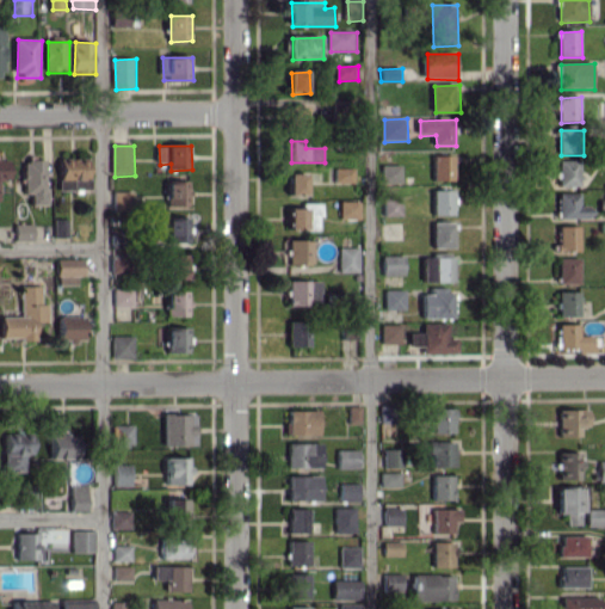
[(436,183),(456,182),(456,157),(436,158),(436,183)]
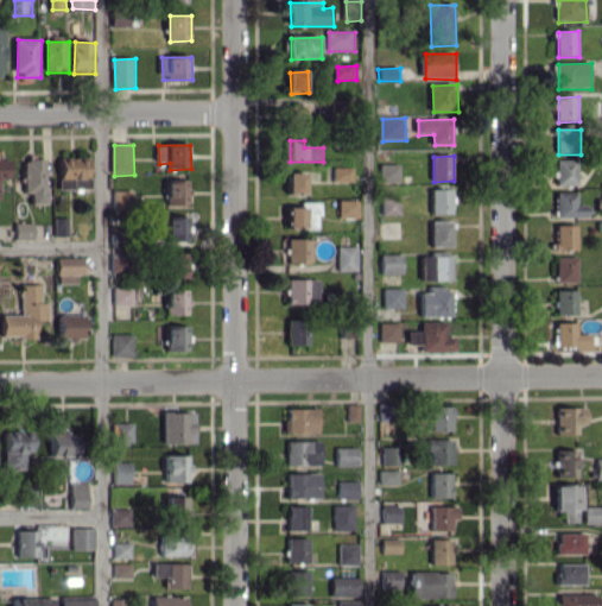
[(0,159),(0,201),(2,201),(2,181),(12,181),(11,159),(0,159)]
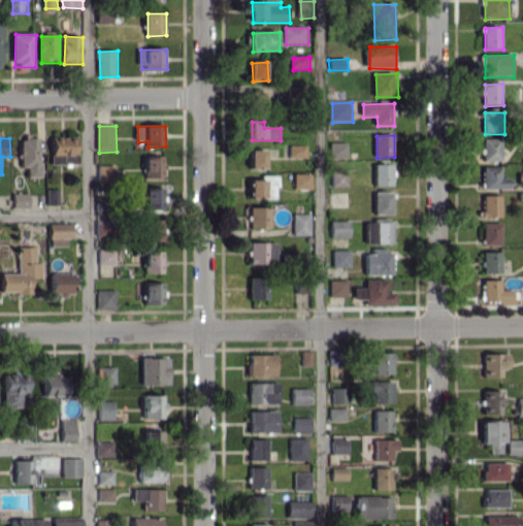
[(54,165),(79,166),(79,139),(55,138),(54,165)]
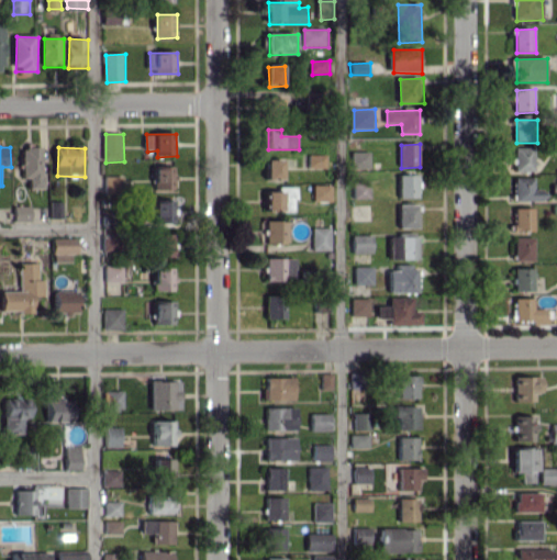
[(45,148),(24,149),(24,180),(32,180),(32,190),(45,190),(45,148)]
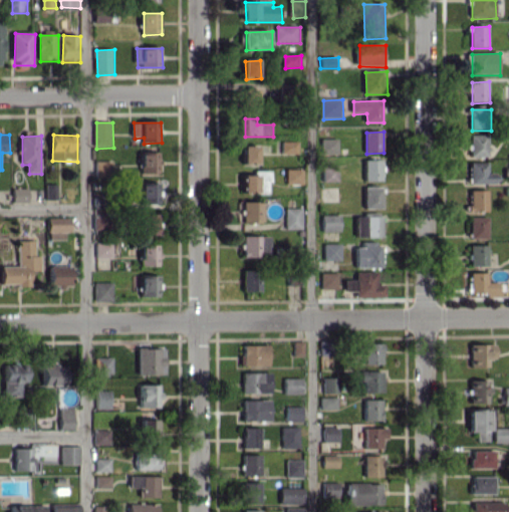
[(489,136),(472,137),(472,158),(489,158),(489,136)]
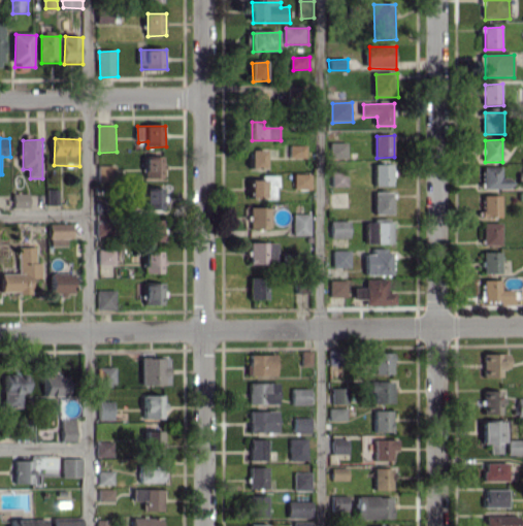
[(309,159),(309,146),(293,146),(293,159),(309,159)]
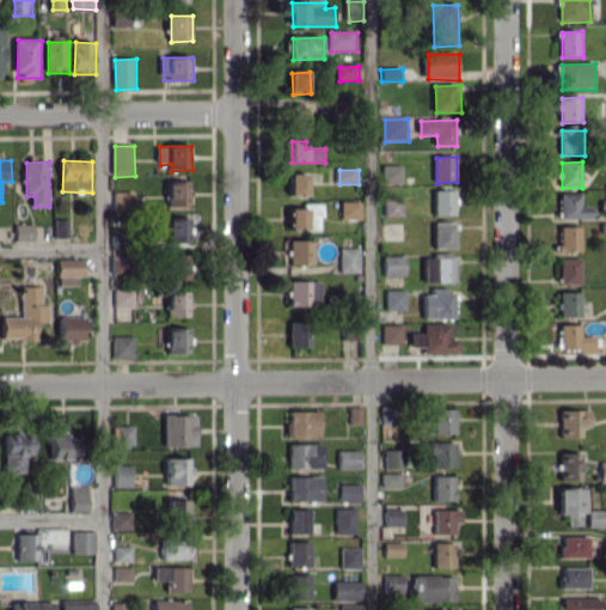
[(292,197),(310,197),(310,176),(292,176),(292,197)]
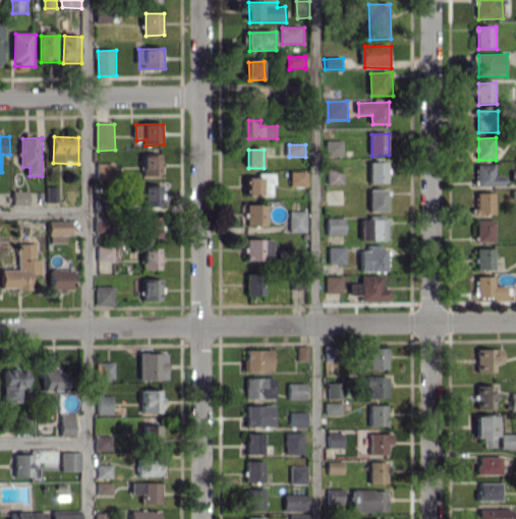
[(146,177),(165,177),(164,155),(145,156),(146,177)]
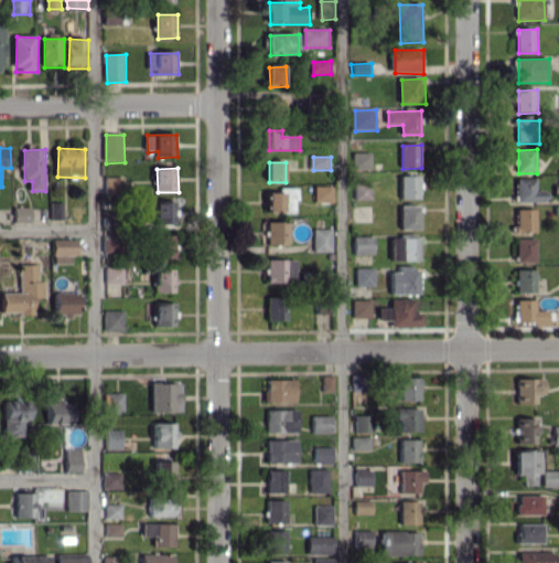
[(421,177),(402,178),(402,200),(422,200),(421,177)]
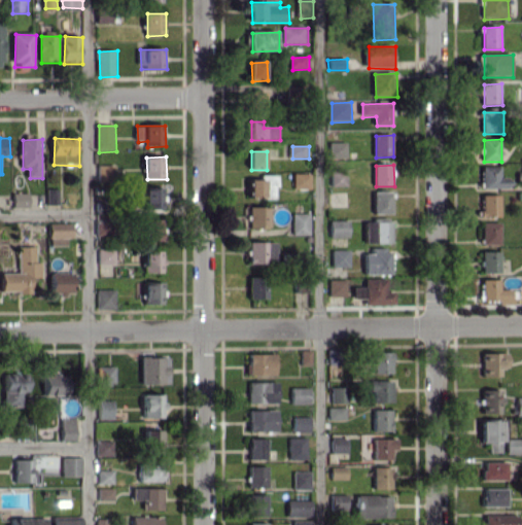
[(101,182),(117,181),(117,166),(101,166),(101,182)]
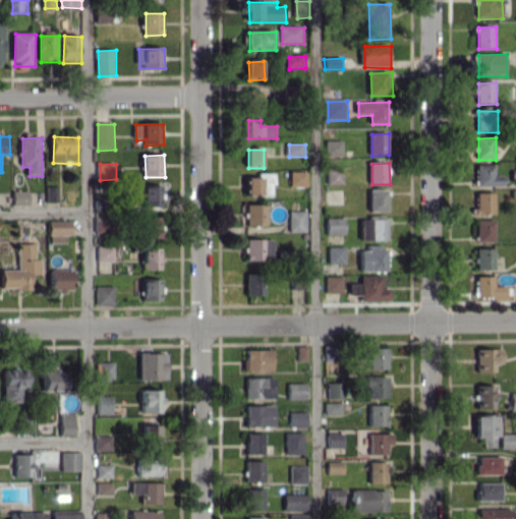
[(496,166),(477,166),(478,187),(508,187),(508,176),(497,176),(496,166)]
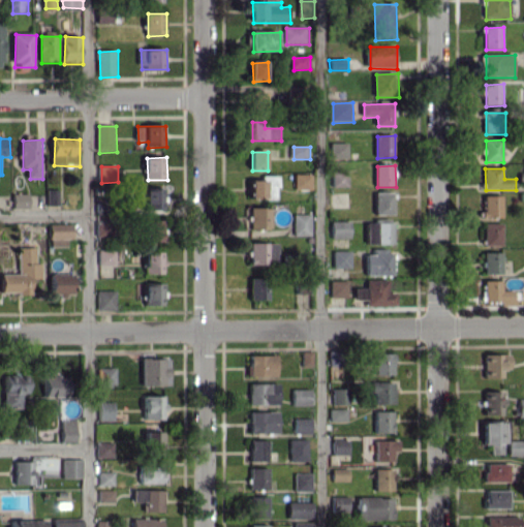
[(351,188),(350,173),(336,173),(336,188),(351,188)]
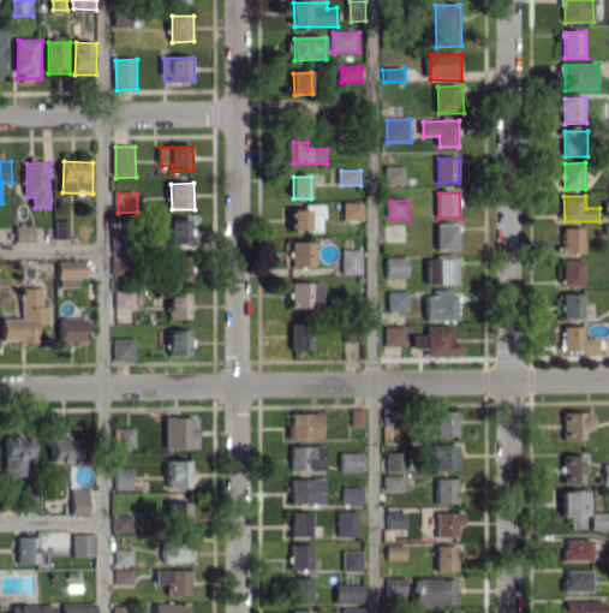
[(366,204),(347,203),(346,222),(365,222),(366,204)]
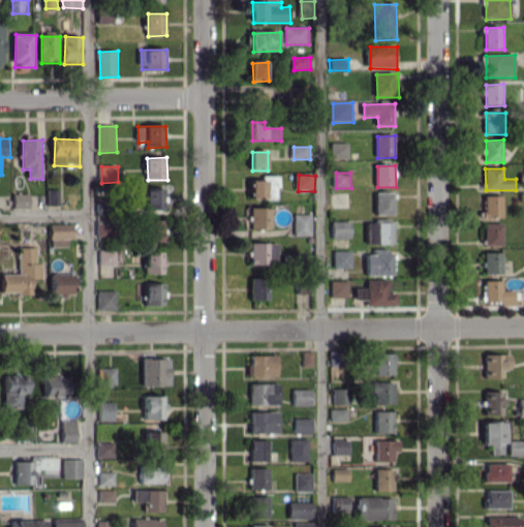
[(252,182),(252,200),(280,200),(280,177),(265,177),(265,181),(252,182)]
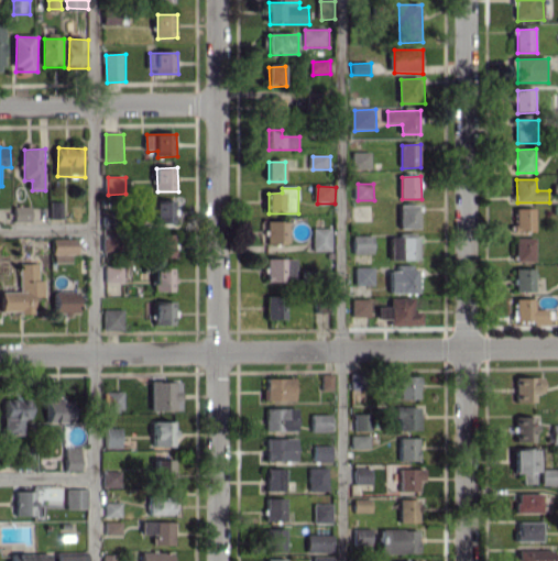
[(177,226),(177,202),(149,202),(149,220),(156,220),(156,226),(177,226)]
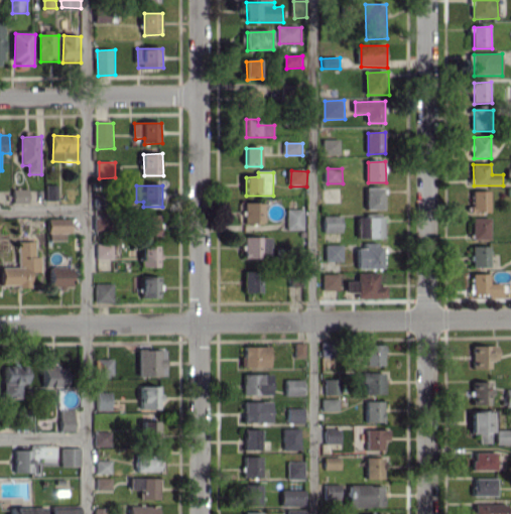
[(59,186),(48,186),(49,203),(60,202),(59,186)]
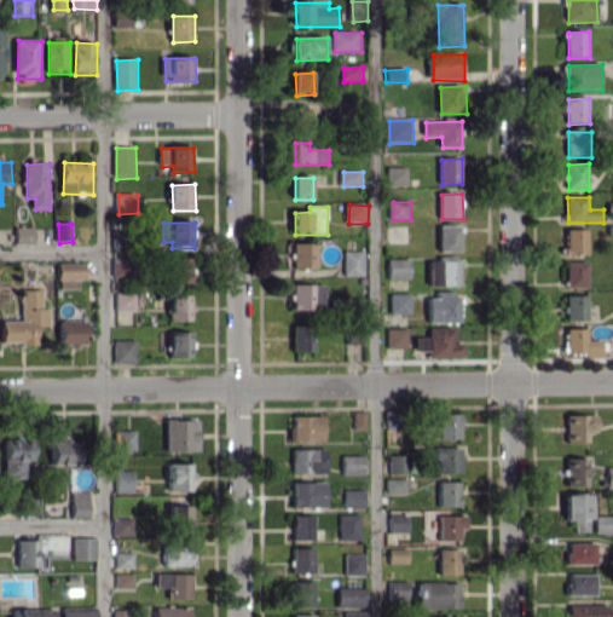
[(443,253),(463,253),(462,226),(441,228),(443,253)]
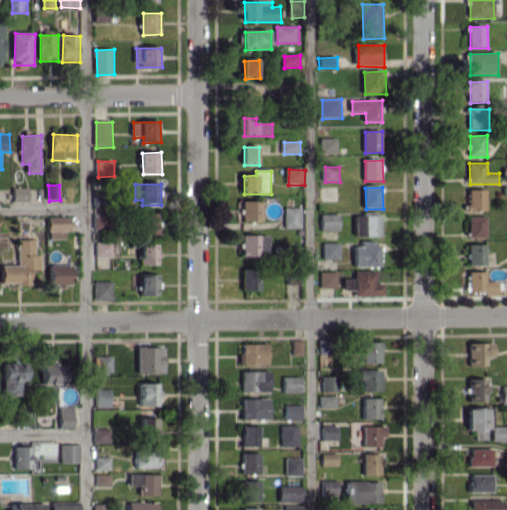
[(30,189),(15,189),(16,203),(31,203),(30,189)]
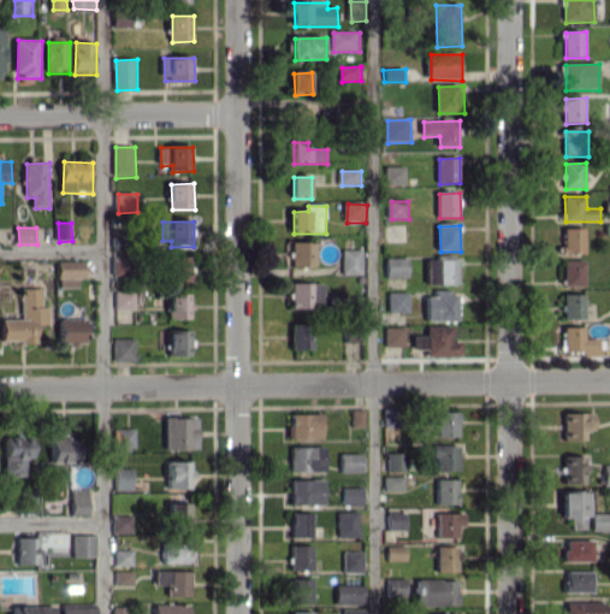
[(586,229),(564,230),(564,255),(587,254),(586,229)]
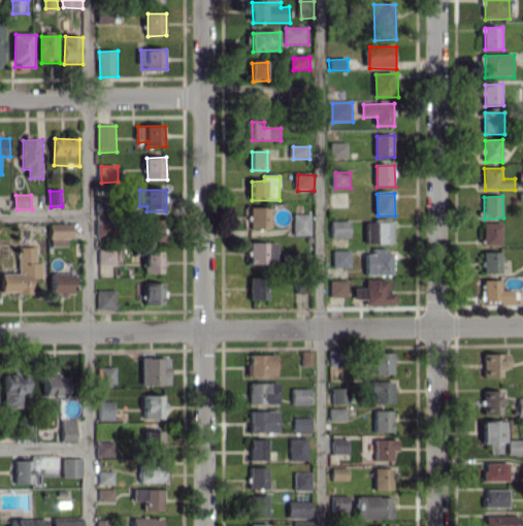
[(271,208),(253,208),(252,230),(270,230),(271,208)]
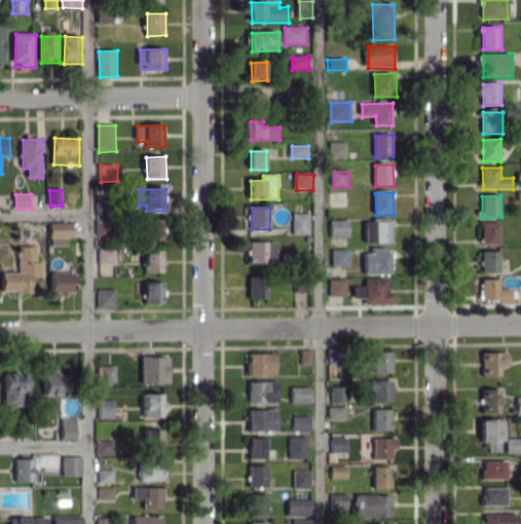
[(312,214),(295,215),(295,236),(313,235),(312,214)]
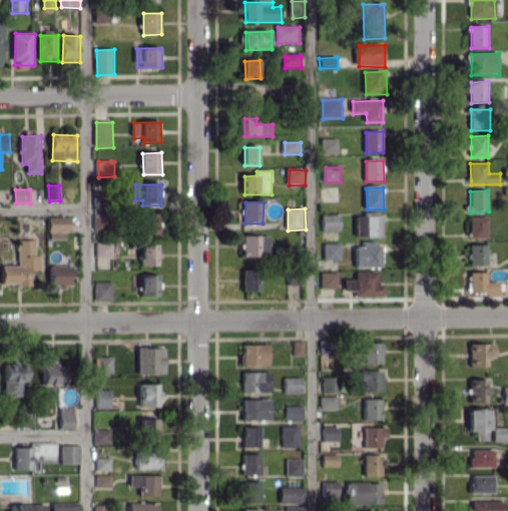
[(161,214),(142,214),(141,235),(160,236),(161,214)]
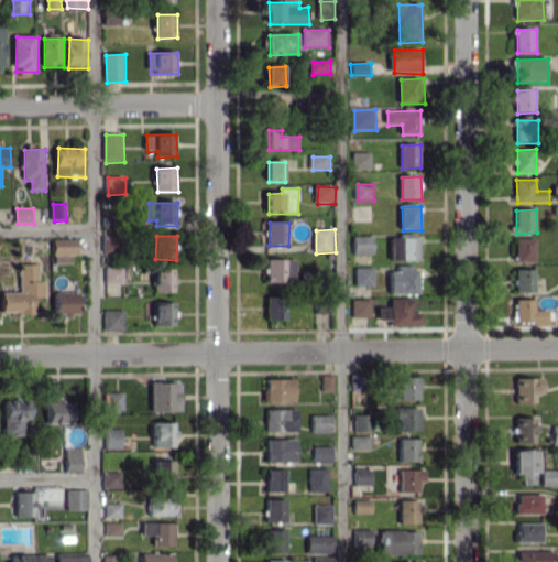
[(106,237),(106,254),(121,254),(121,237),(106,237)]
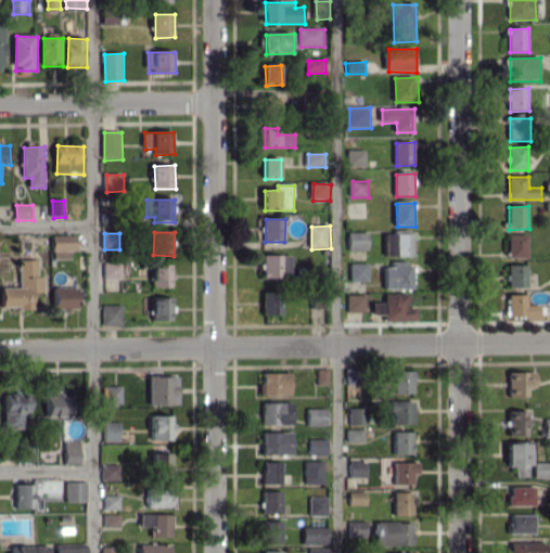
[(370,252),(370,234),(352,234),(352,252),(370,252)]
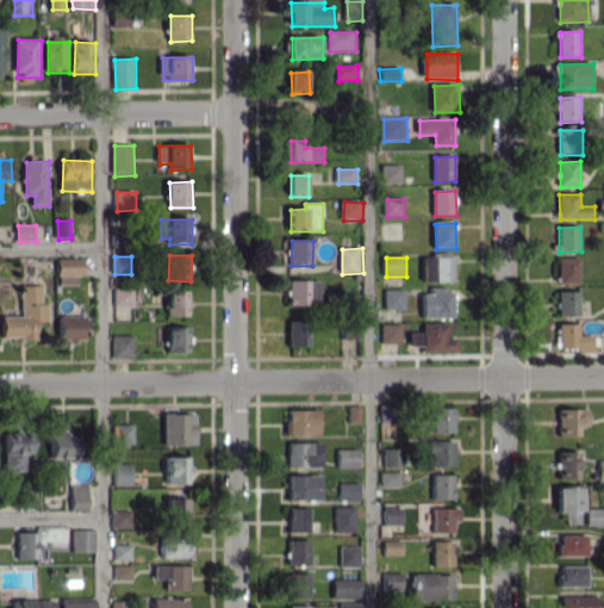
[(455,283),(455,259),(425,259),(425,284),(455,283)]
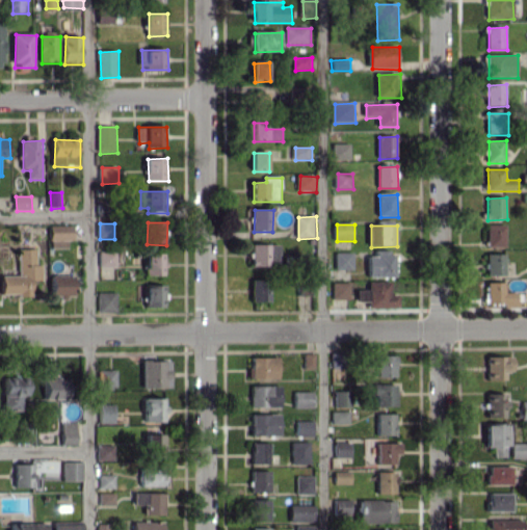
[(506,226),(489,227),(489,248),(506,248),(506,226)]
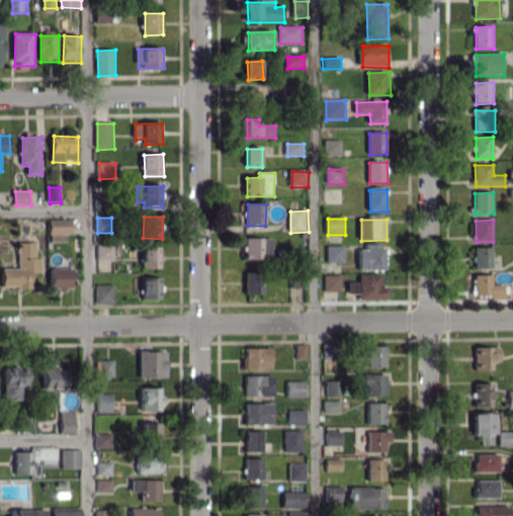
[(72,221),(52,221),(52,243),(72,243),(72,221)]
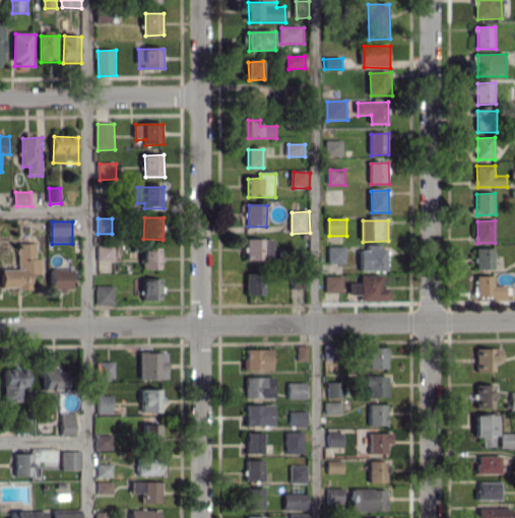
[(249,240),(248,261),(275,262),(276,241),(249,240)]
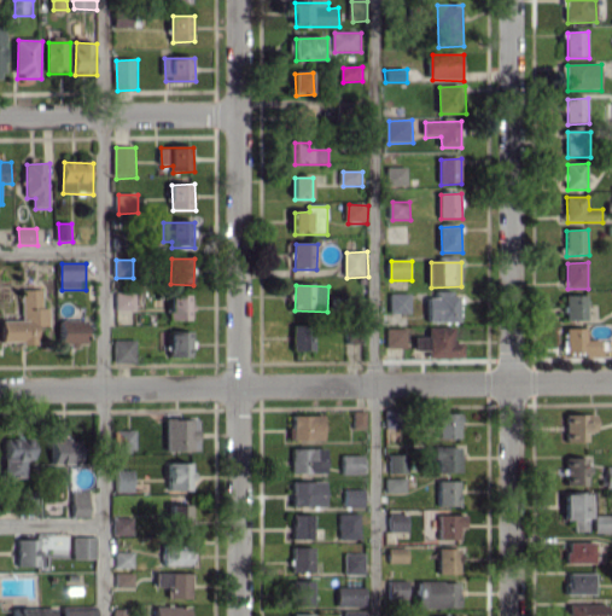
[(5,344),(40,344),(39,327),(52,327),(52,309),(45,309),(45,291),(24,291),(24,321),(5,323),(5,344)]
